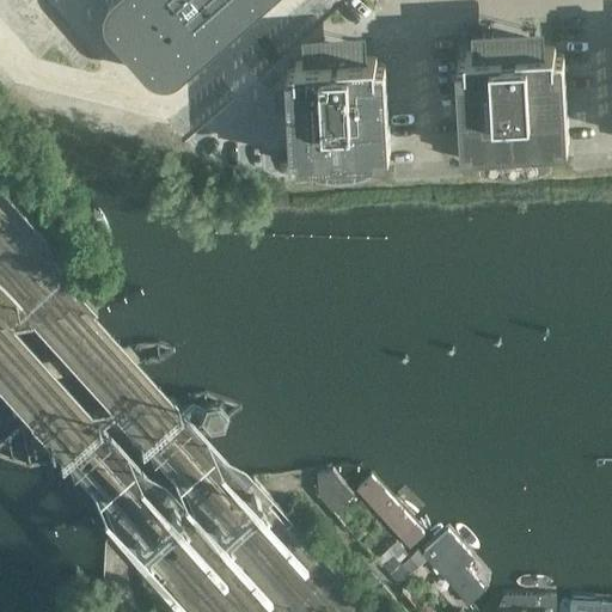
[(111,0),(97,13),(164,89),(263,0),(111,0)]
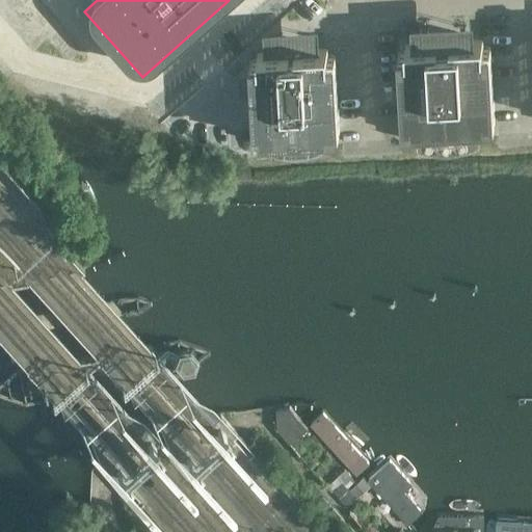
[(487,132),(487,125),(495,124),(490,47),(483,47),(482,40),(460,41),(459,33),(427,35),(428,43),(405,44),(405,51),(398,52),(402,129),(409,129),(410,136),(487,132)]
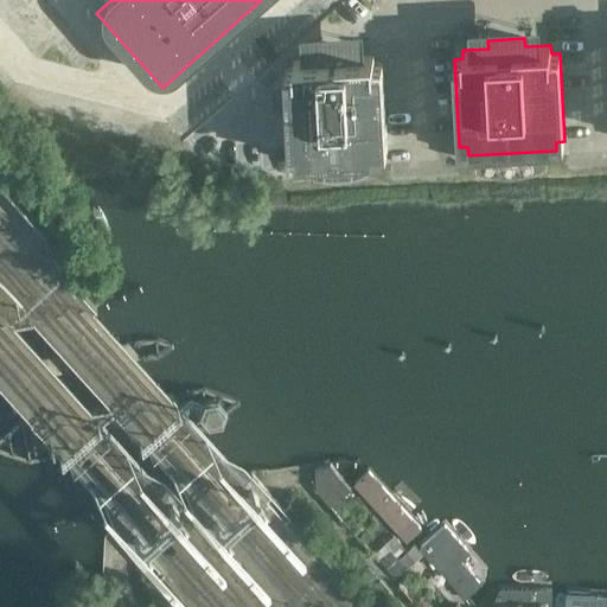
[(291,158),(300,157),(300,166),(379,160),(379,152),(388,151),(382,63),(374,64),(374,55),(347,57),(346,49),(318,50),(319,58),(293,61),(294,69),(286,69),(291,158)]
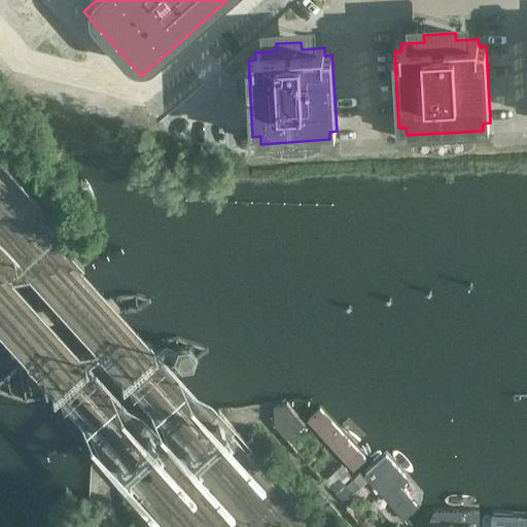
[(186,347),(175,349),(174,350),(173,353),(171,360),(178,369),(189,366),(194,356),(186,347)]
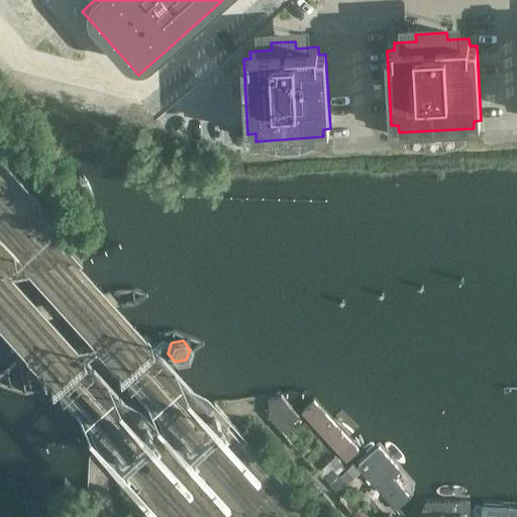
[(266,414),(280,431),(297,417),(280,397),(264,399),(266,414)]
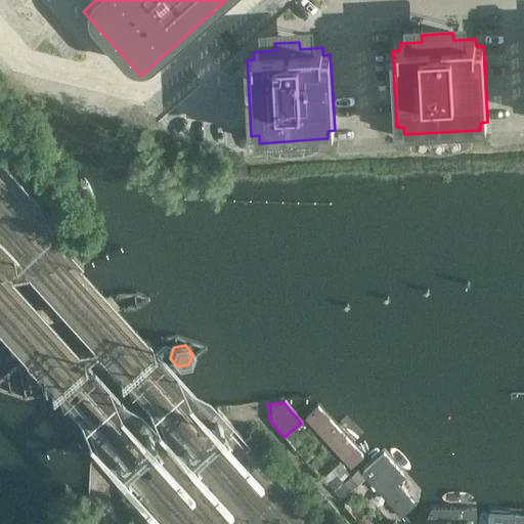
[(351,470),(365,457),(320,407),(306,420),(351,470)]
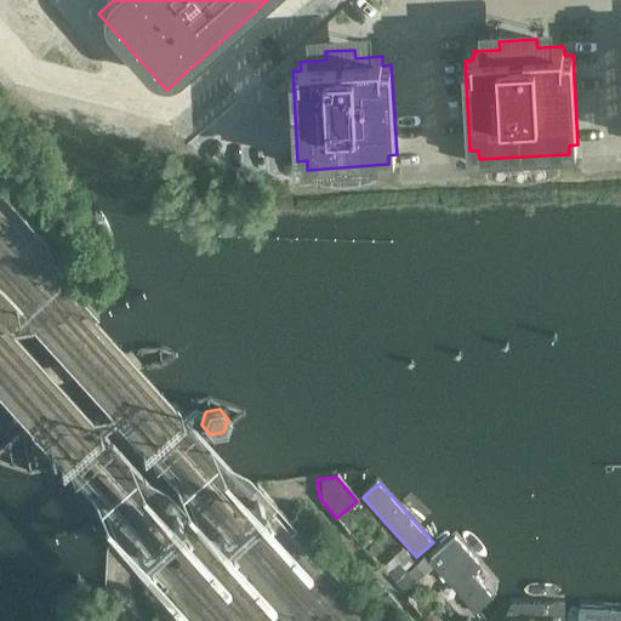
[(478,615),(496,598),(497,584),(456,537),(429,563),(478,615)]
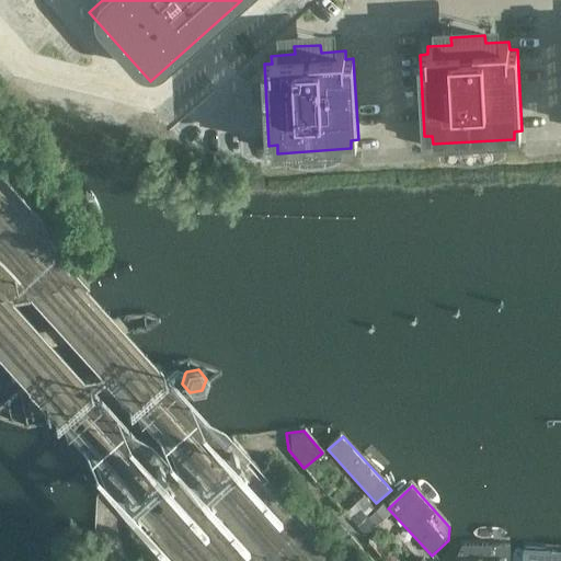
[(390,512),(382,503),(357,526),(366,535),(390,512)]
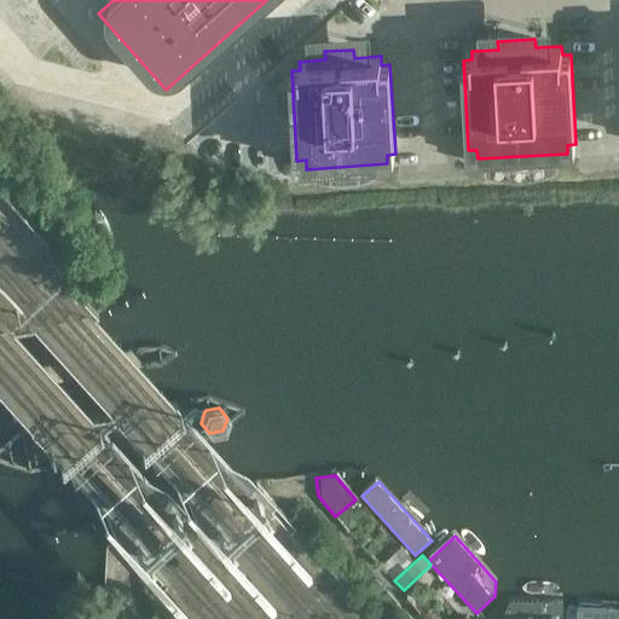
[(398,561),(387,571),(394,578),(405,568),(398,561)]
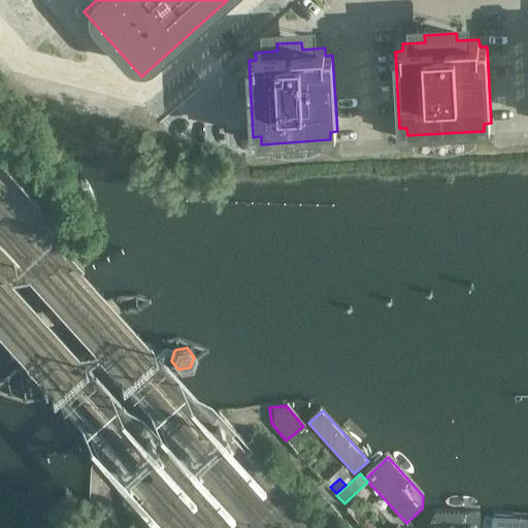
[(482,527),(482,514),(431,514),(431,527),(482,527)]
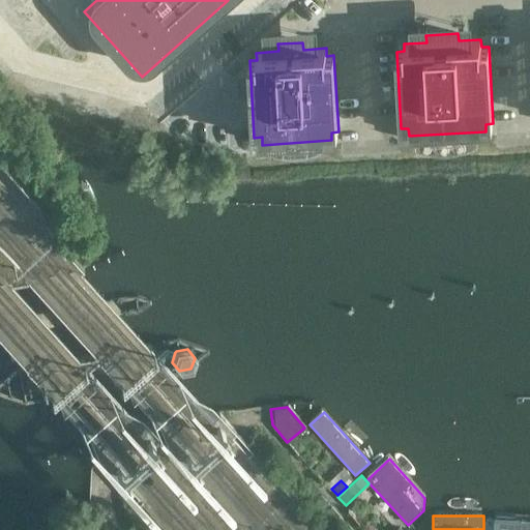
[(529,529),(529,519),(495,519),(494,529),(529,529)]
